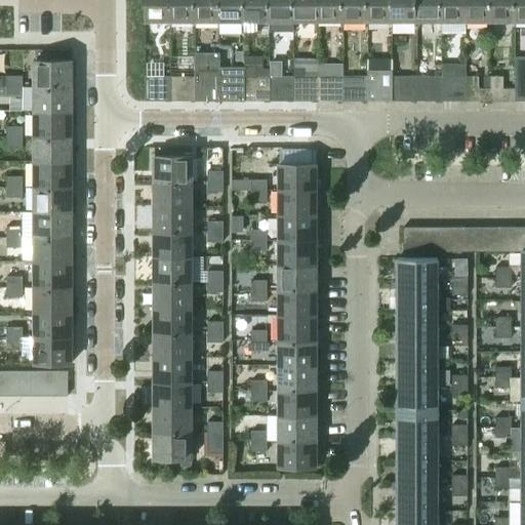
[(170,22),(169,0),(145,0),(145,22),(170,22)]
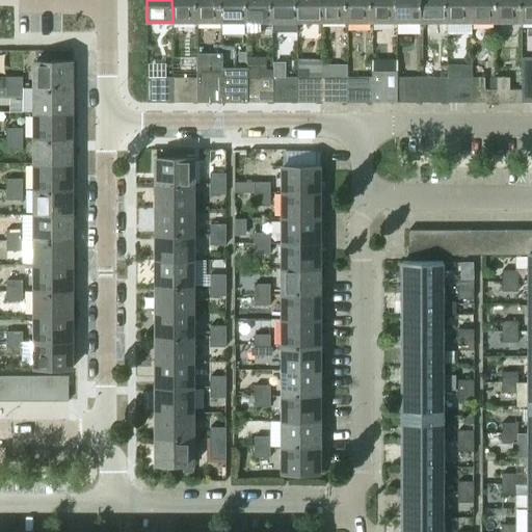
[(197,22),(196,0),(171,0),(173,22),(197,22)]
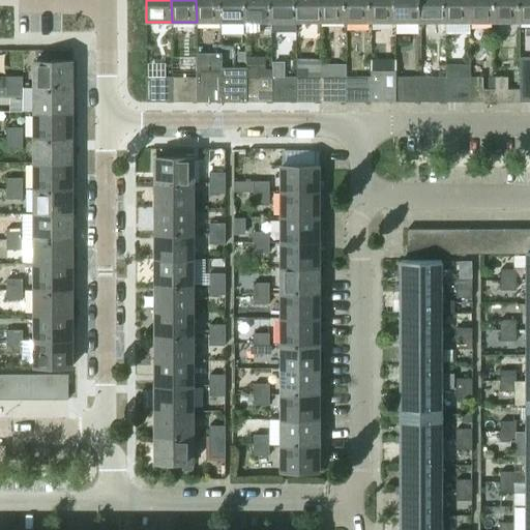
[(222,22),(221,0),(196,0),(197,22),(222,22)]
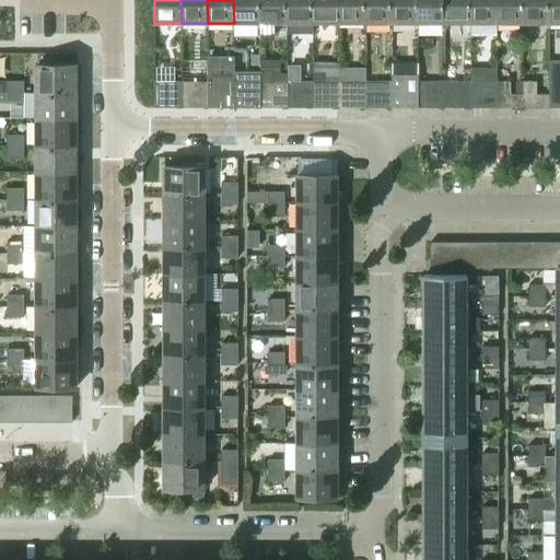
[(260,23),(259,0),(233,0),(234,23),(260,23)]
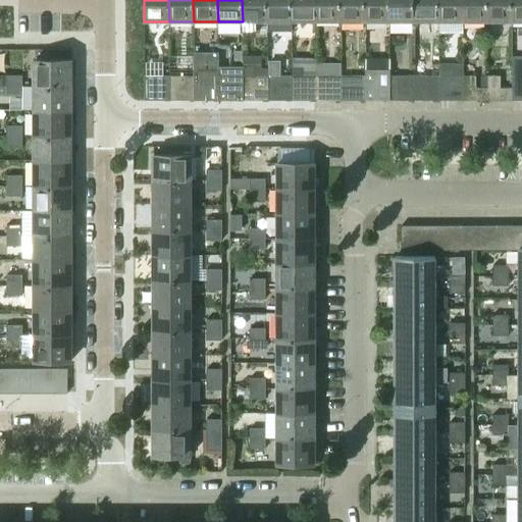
[(267,21),(266,0),(242,0),(243,21),(267,21)]
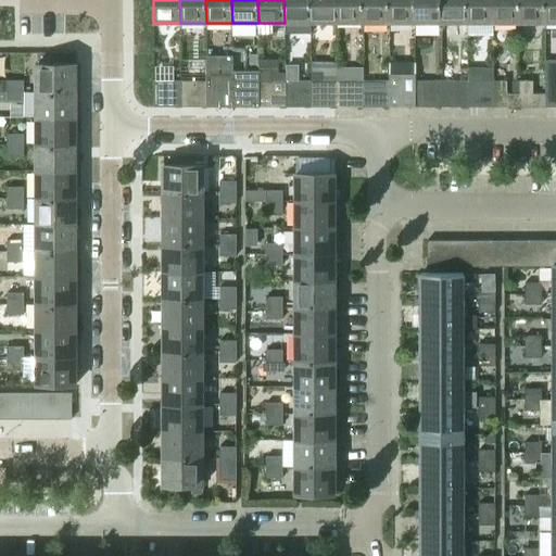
[(310,0),(283,0),(285,23),(285,34),(311,34),(311,23),(310,0)]
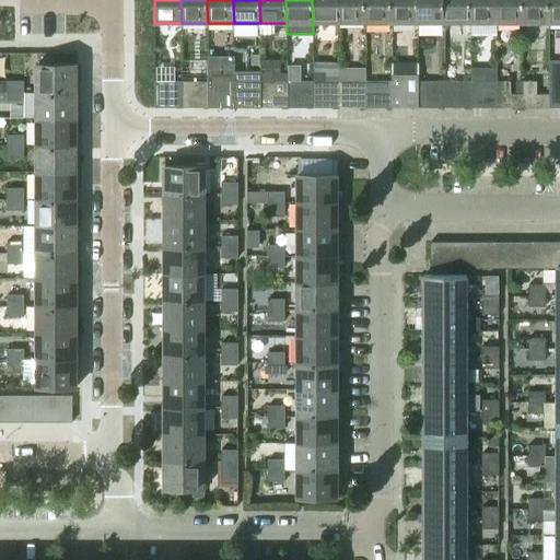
[(339,23),(338,0),(312,0),(313,23),(339,23)]
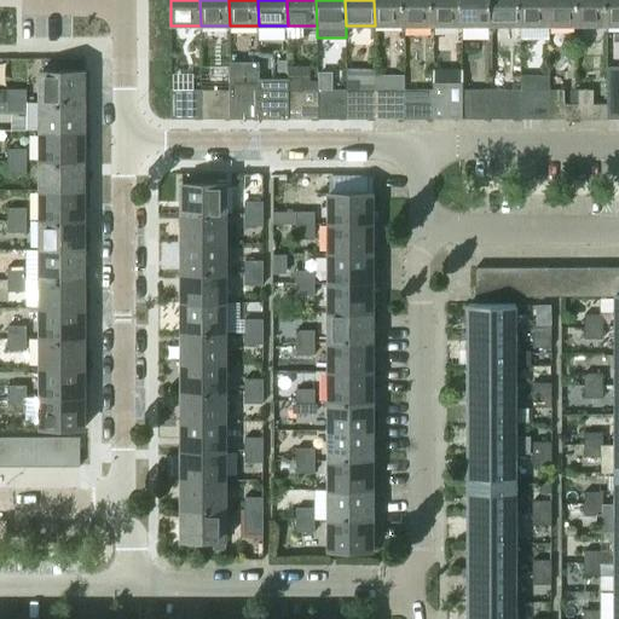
[(404,25),(403,0),(374,0),(375,25),(404,25)]
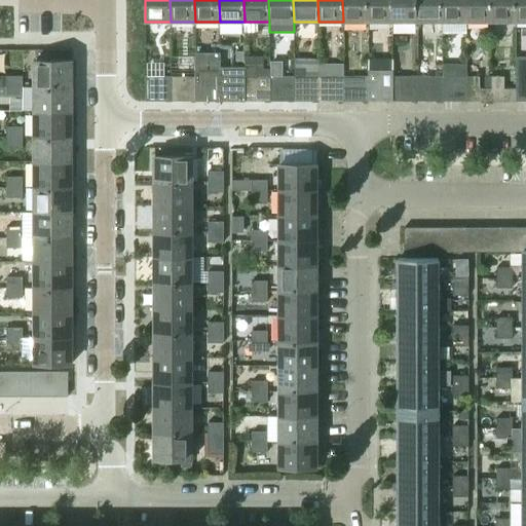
[(368,22),(367,0),(342,0),(343,22),(368,22)]
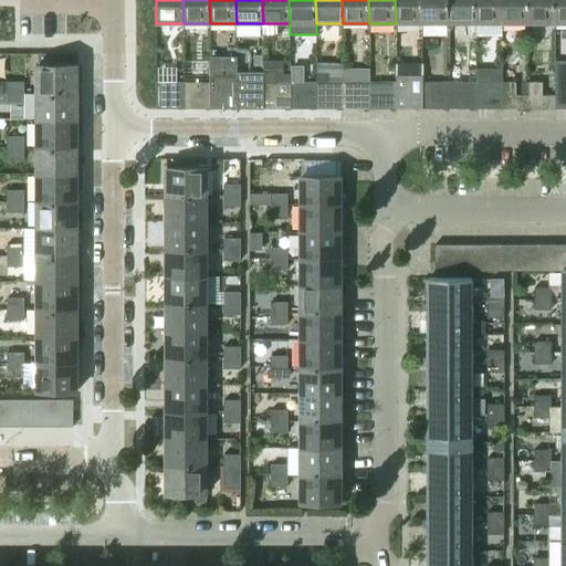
[(422,23),(421,0),(395,0),(396,23),(422,23)]
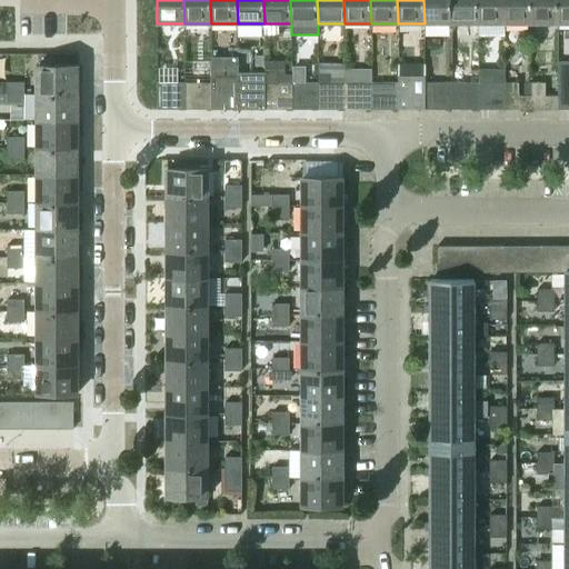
[(451,23),(450,0),(423,0),(425,23),(451,23)]
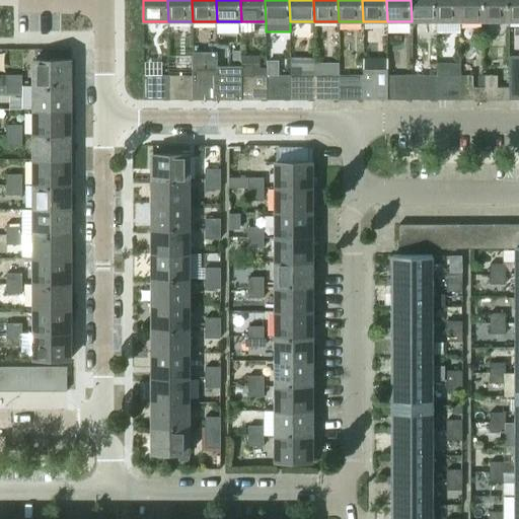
[(436,21),(435,0),(411,0),(412,21),(436,21)]
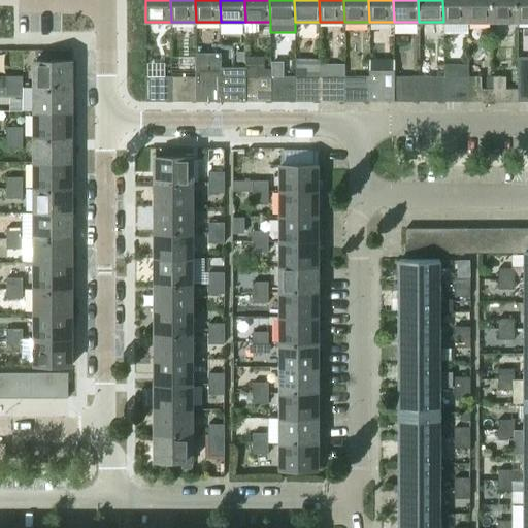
[(468,22),(467,0),(442,0),(443,22),(468,22)]
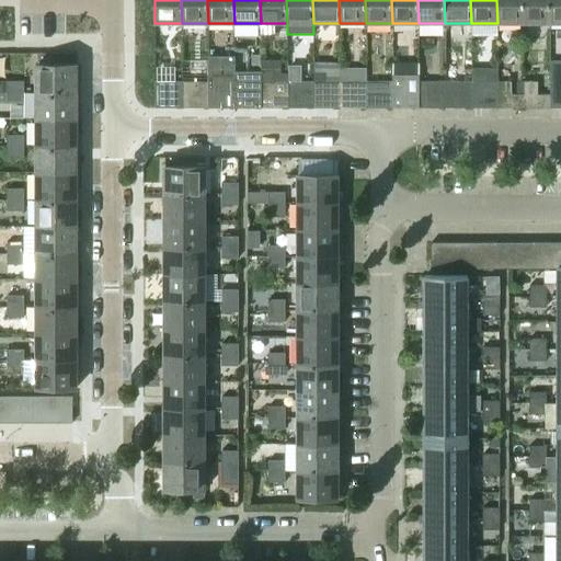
[(524,23),(523,0),(496,0),(497,23),(524,23)]
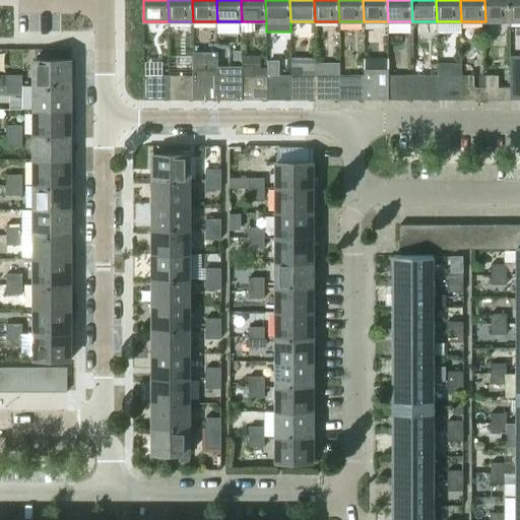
[(510,21),(509,0),(484,0),(485,21),(510,21)]
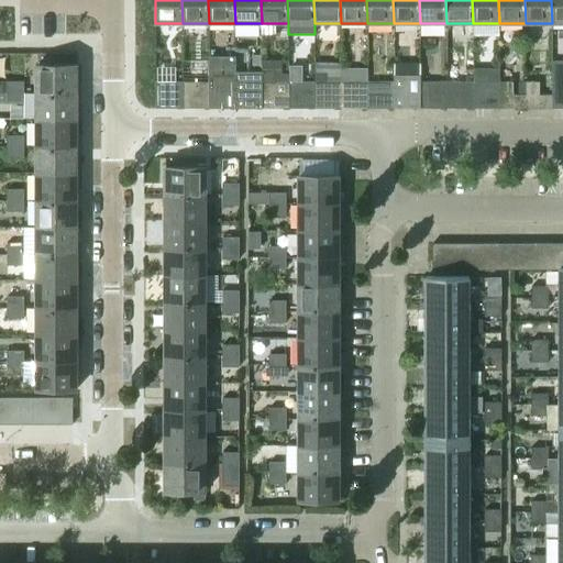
[(562,23),(562,0),(551,0),(552,23),(562,23)]
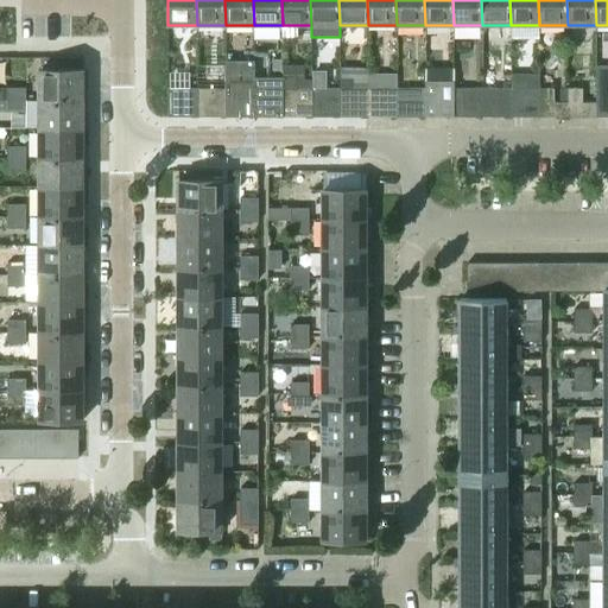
[(607,67),(595,67),(595,103),(595,118),(607,116),(607,67)]
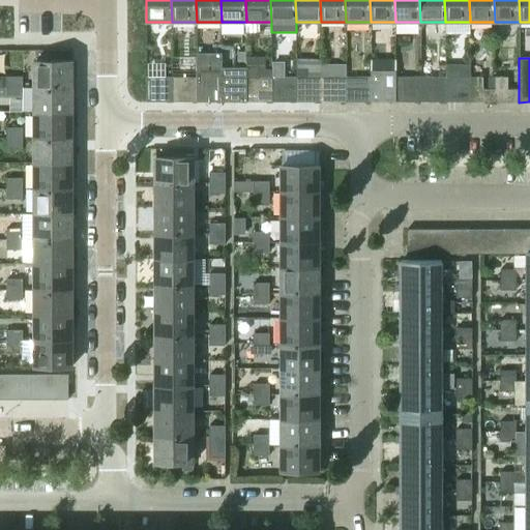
[(71,87),(71,61),(34,61),(34,87),(71,87)]
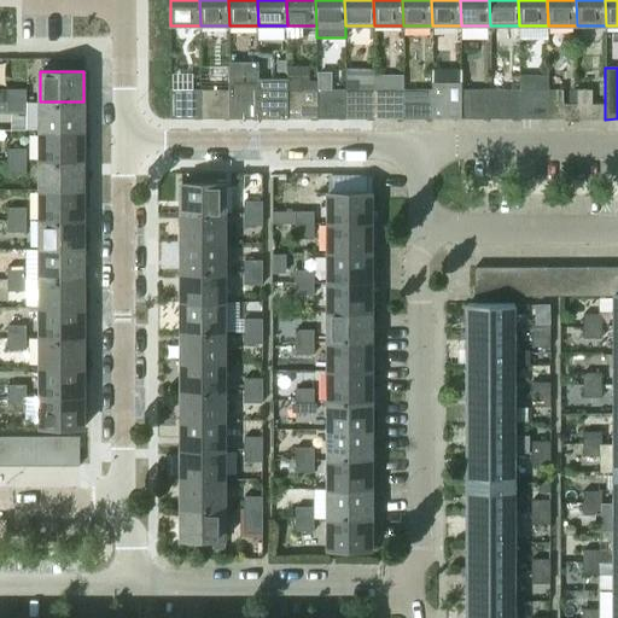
[(258,79),(228,79),(228,89),(228,118),(257,118),(258,79)]
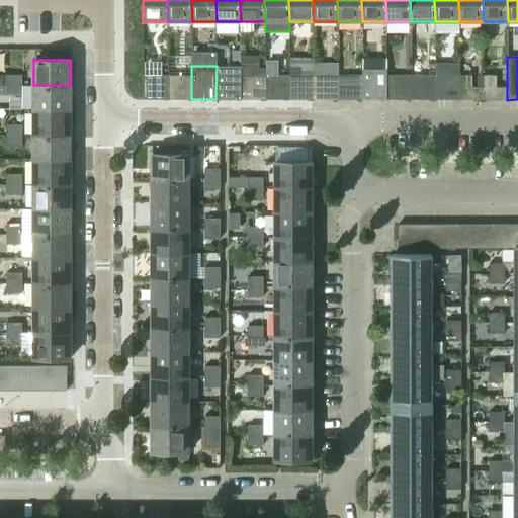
[(240,66),(217,66),(216,99),(240,99),(240,66)]
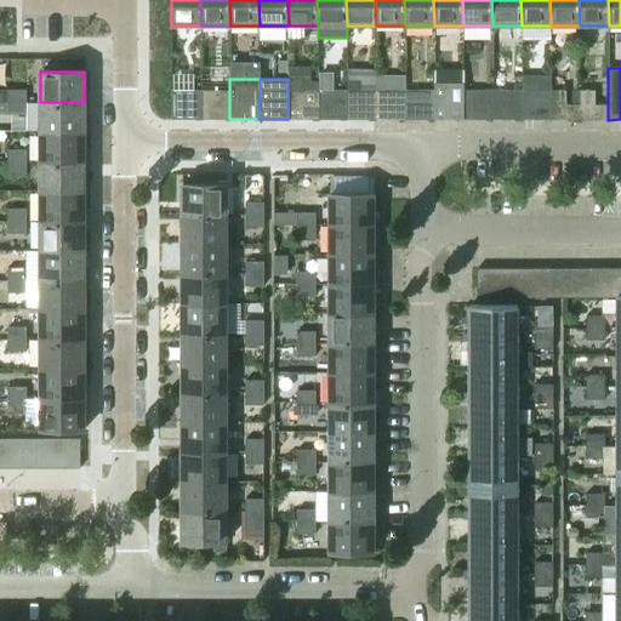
[(303,79),(288,79),(288,119),(318,119),(318,90),(303,90),(303,79)]
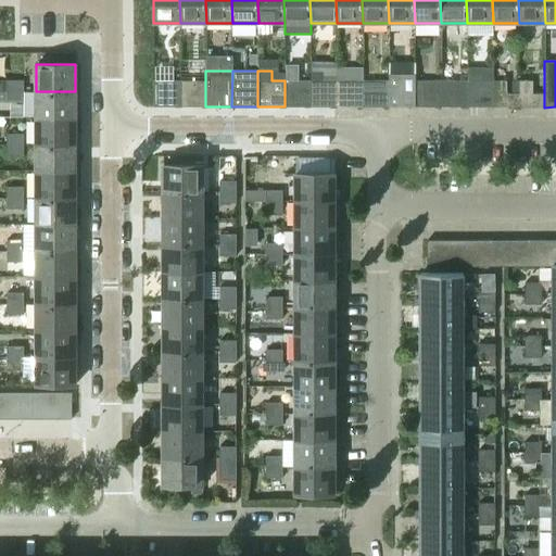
[(415,75),(388,74),(388,80),(388,106),(414,108),(415,80),(415,75)]
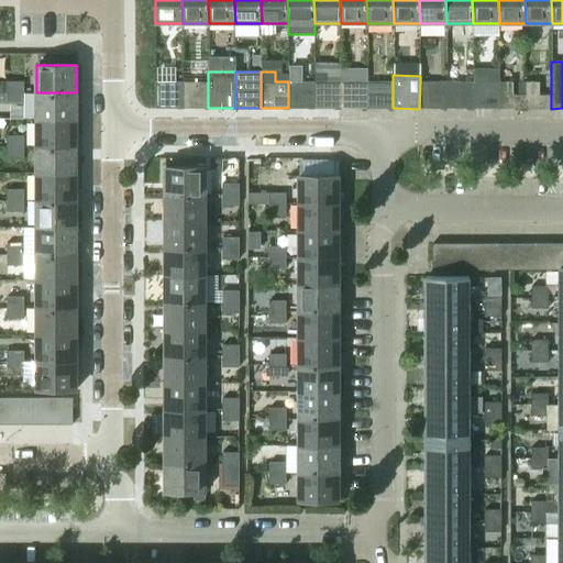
[(181,81),(155,81),(155,108),(181,108),(181,81)]
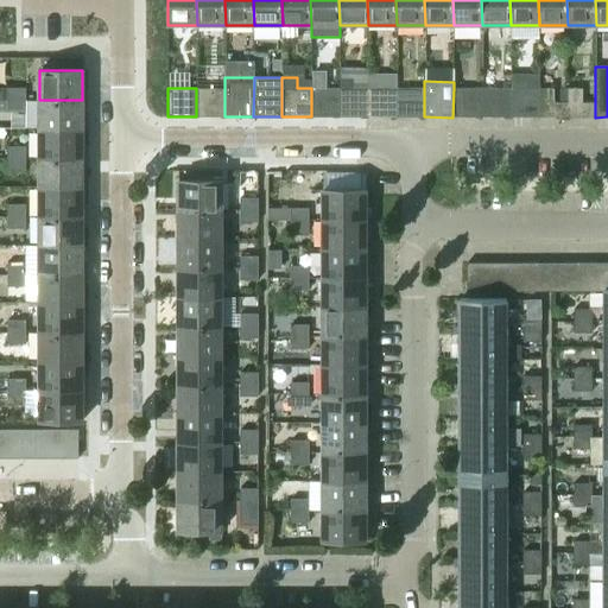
[(225,88),(196,88),(196,116),(225,116),(225,88)]
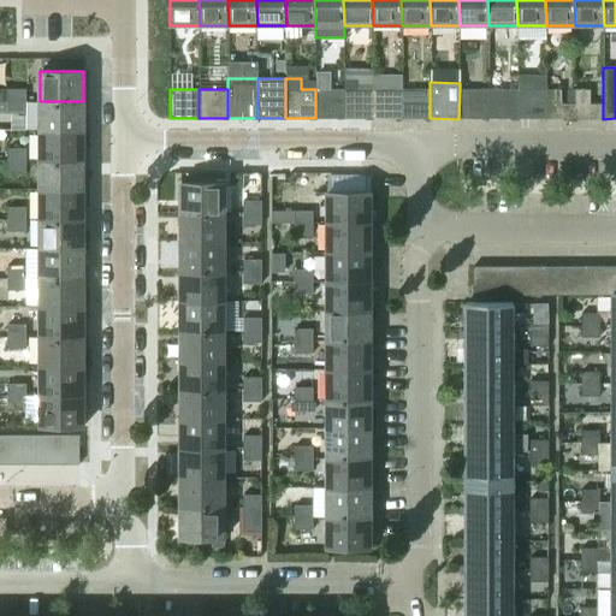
[(343,89),(315,89),(315,118),(343,119),(343,89)]
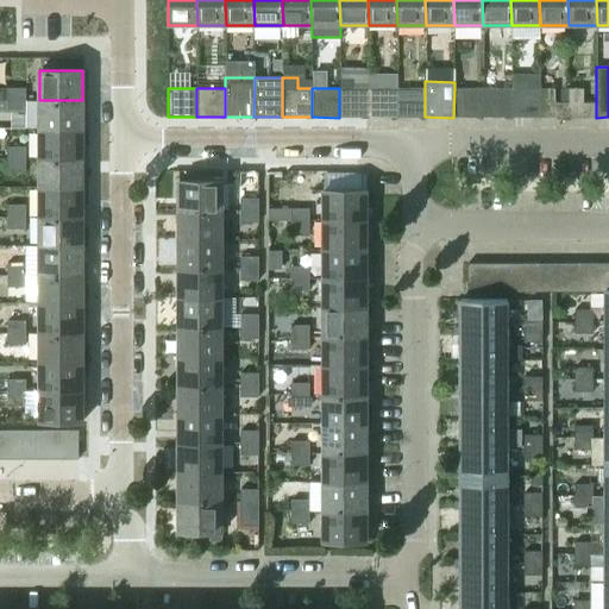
[(368,88),(339,88),(339,118),(368,117),(368,88)]
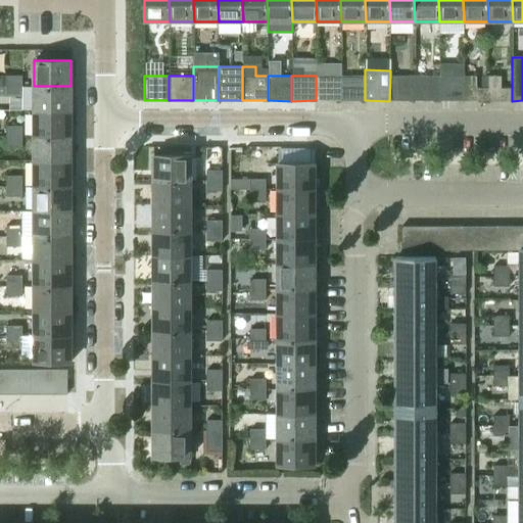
[(340,76),(316,76),(316,100),(340,101),(340,76)]
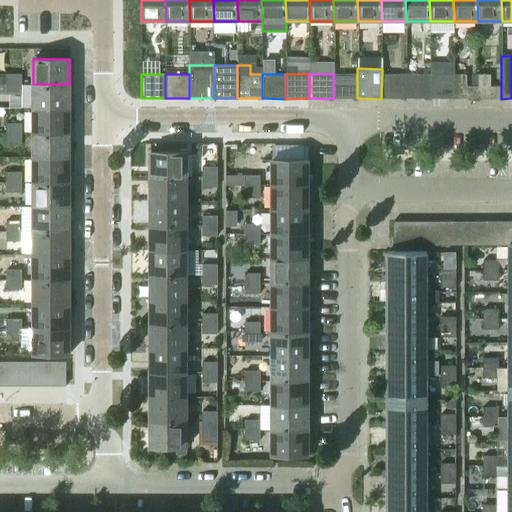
[(357,74),(333,74),(333,99),(357,98),(357,74)]
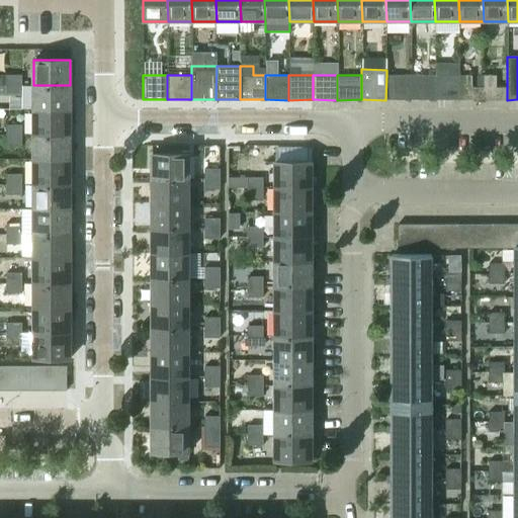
[(410,75),(386,75),(385,100),(410,99),(410,75)]
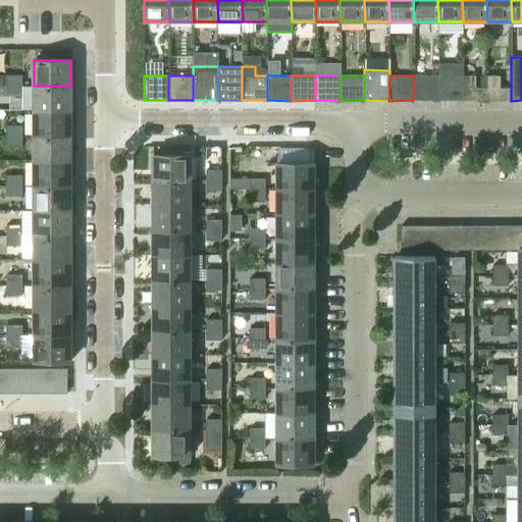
[(438,75),(413,75),(413,100),(438,101),(438,75)]
